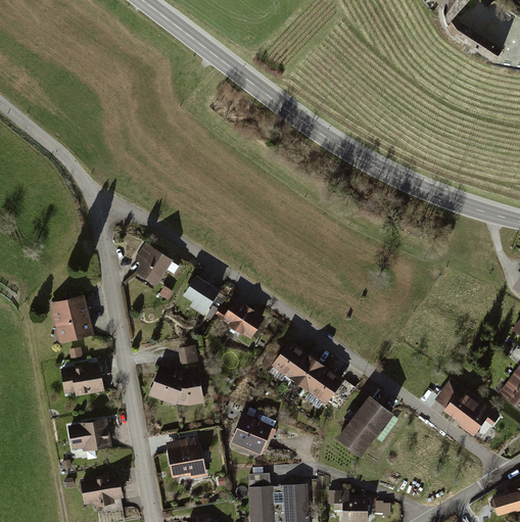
[(492,60),(500,49),(458,21),(452,13),(463,0),(435,0),(441,6),(440,9),(441,19),(448,32),(464,42),(462,46),(467,49),(469,46),(492,60)]
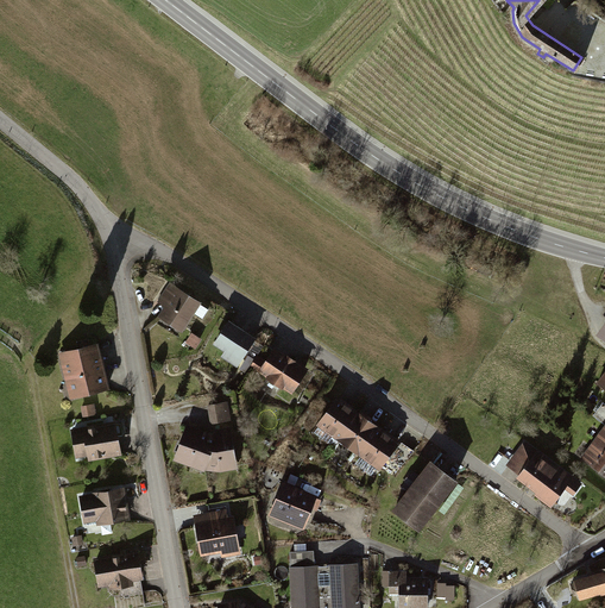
[(201,302),(169,282),(156,302),(165,308),(158,320),(181,334),(201,302)]
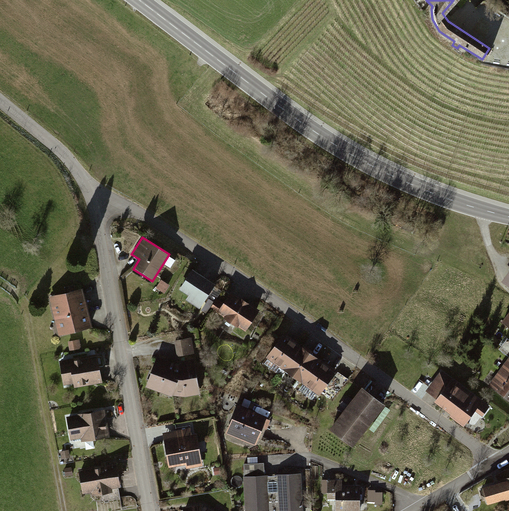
[(216,286),(192,269),(178,289),(189,296),(186,301),(199,310),(216,286)]
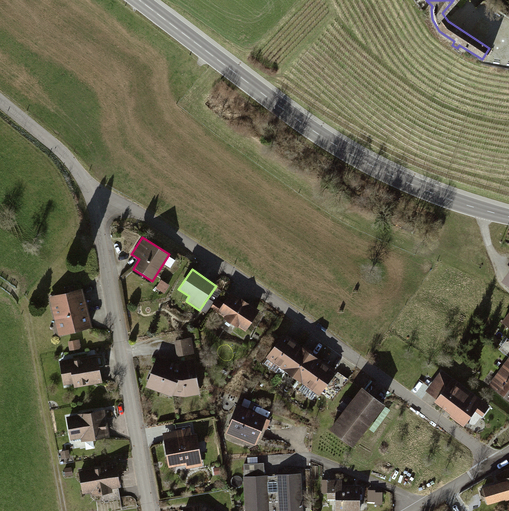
[(169,286),(160,280),(155,287),(164,293),(169,286)]
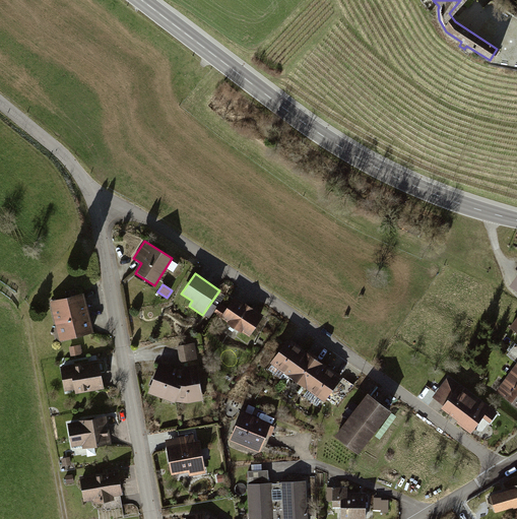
[(84,293),(49,301),(58,341),(93,333),(84,293)]
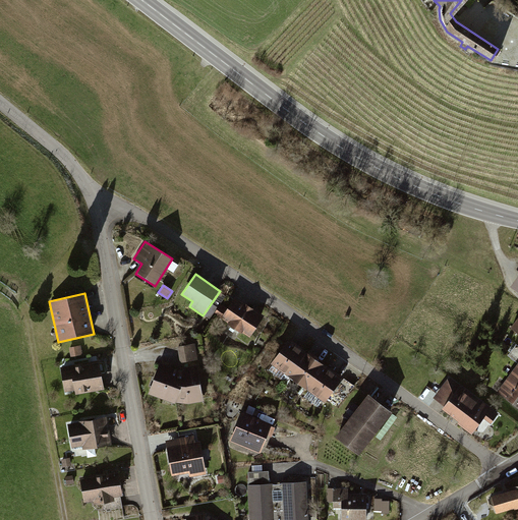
[(249,336),(264,314),(235,296),(228,307),(221,303),(214,313),(249,336)]
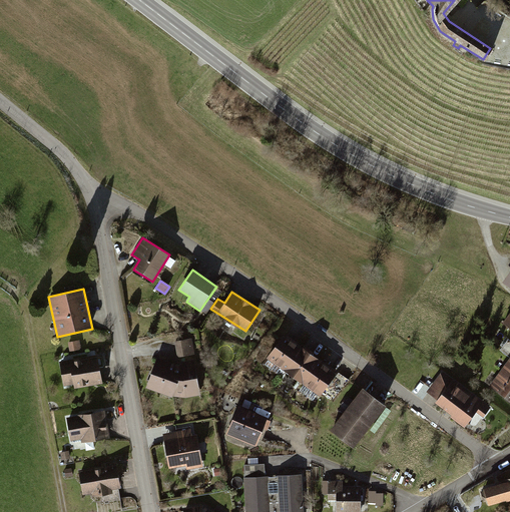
[(509,313),(503,324),(509,328),(509,357),(490,386),(509,400),(509,313)]
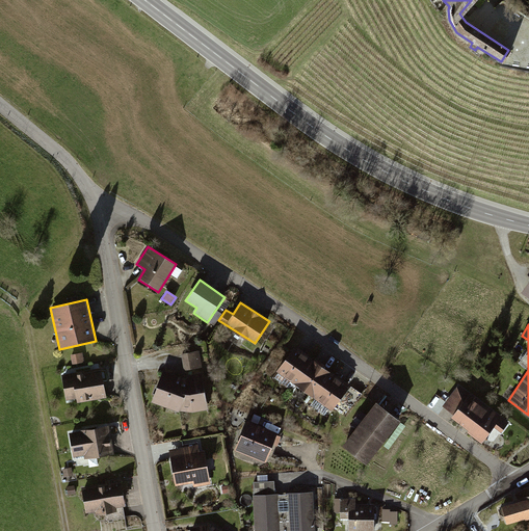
[(350,387),(294,345),(275,371),(331,413),(350,387)]
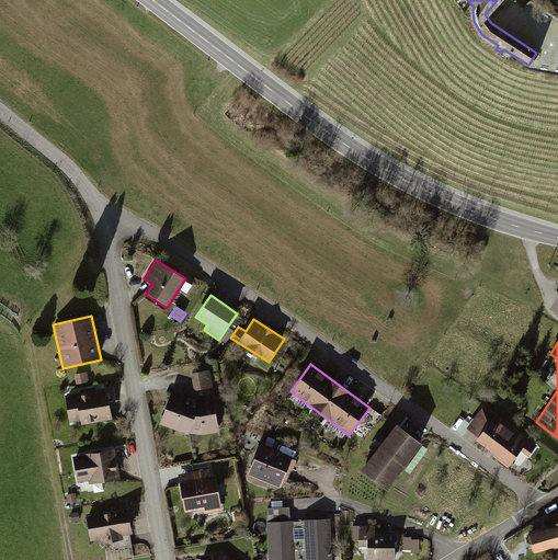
[(208,370),(190,373),(193,392),(212,389),(208,370)]
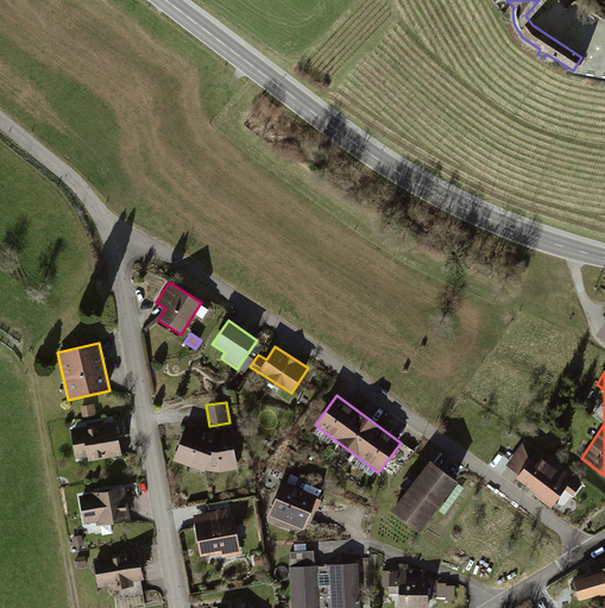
[(93,403),(80,405),(82,418),(94,415),(93,403)]
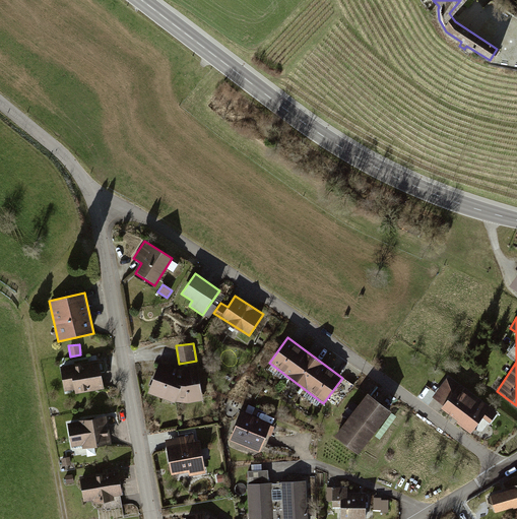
[(99,360),(58,368),(63,390),(73,388),(74,394),(105,388),(99,360)]
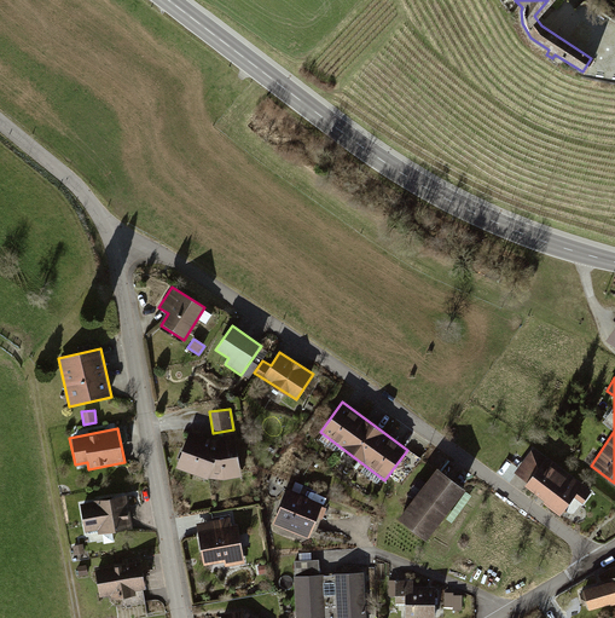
[(214,439),(187,429),(173,468),(209,481),(241,475),(233,435),(214,439)]
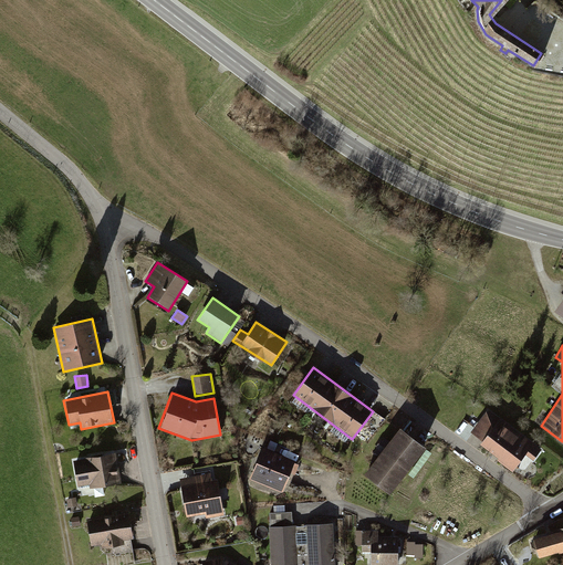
[(542,451),(487,410),(470,433),(483,442),(480,446),(514,471),(523,459),(532,466),(542,451)]
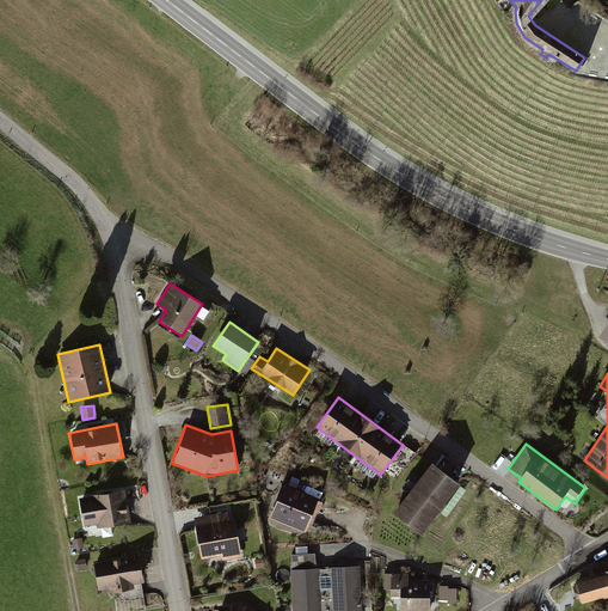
[(460,484),(433,464),(393,514),(421,535),(460,484)]
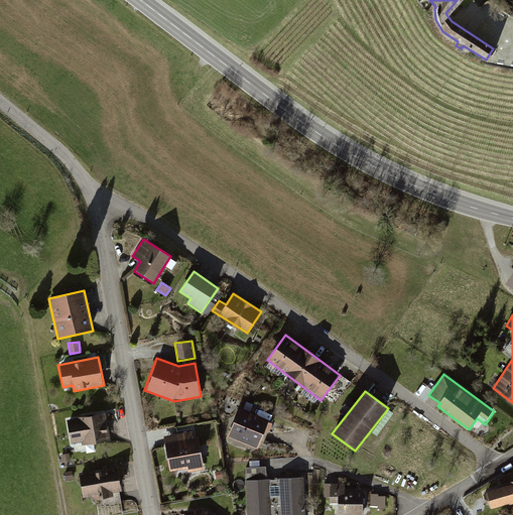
[(268,420),(238,408),(227,436),(257,448),(268,420)]
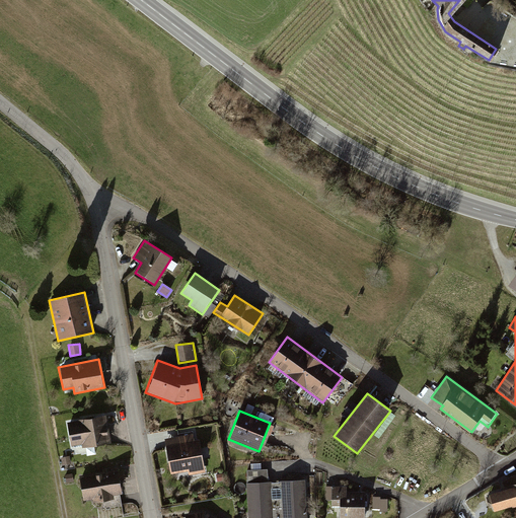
[(107,414),(66,421),(71,445),(82,443),(83,449),(113,443),(107,414)]
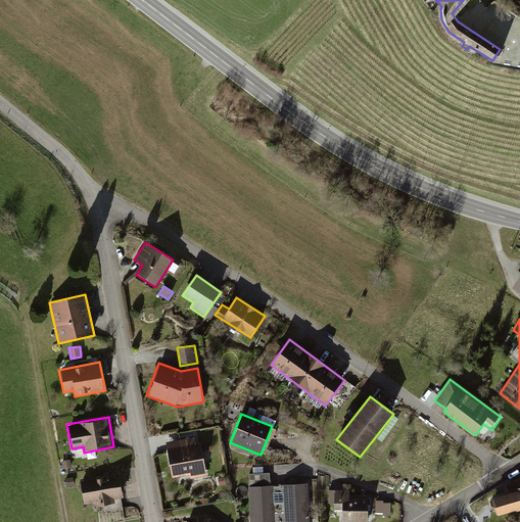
[(195,437),(164,442),(171,479),(189,476),(190,478),(205,476),(200,444),(197,445),(195,437)]
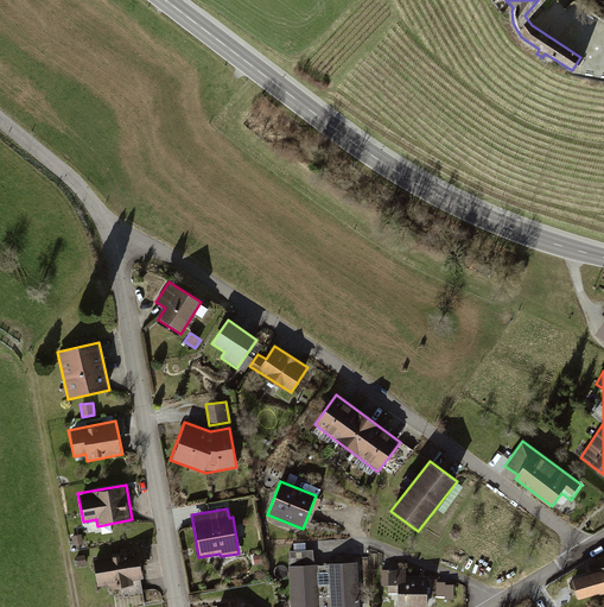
[(139,550),(91,558),(96,586),(144,577),(139,550)]
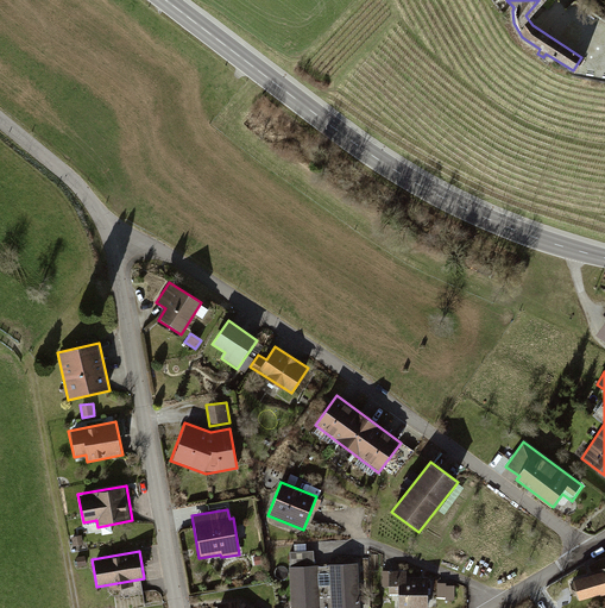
[(314,551),(288,552),(290,607),(358,607),(357,564),(315,565),(314,551)]
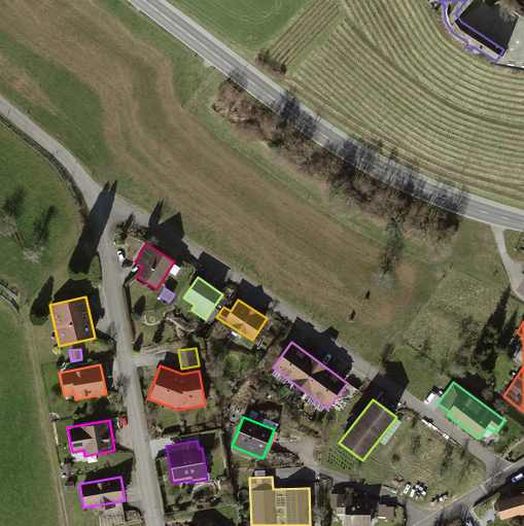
[(351,493),(328,494),(329,506),(336,506),(336,513),(345,512),(345,525),(371,525),(371,498),(352,499),(351,493)]
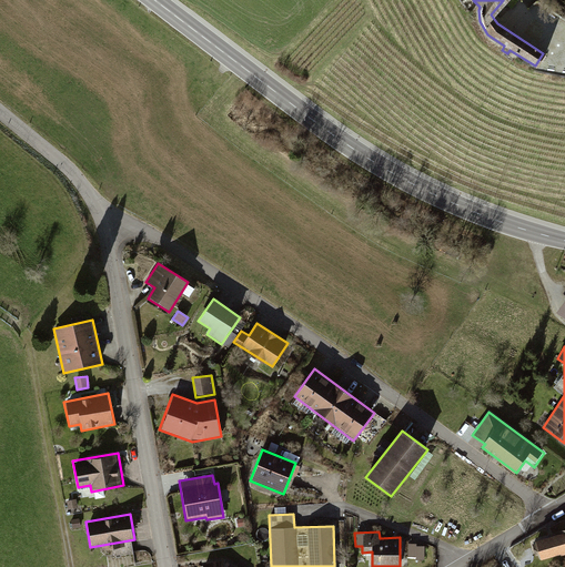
[(564,532),(532,542),(537,563),(564,554),(564,532)]
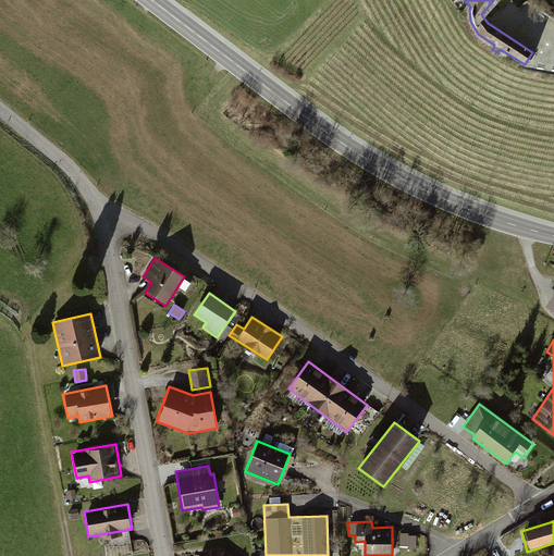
All buildings are outlined.
